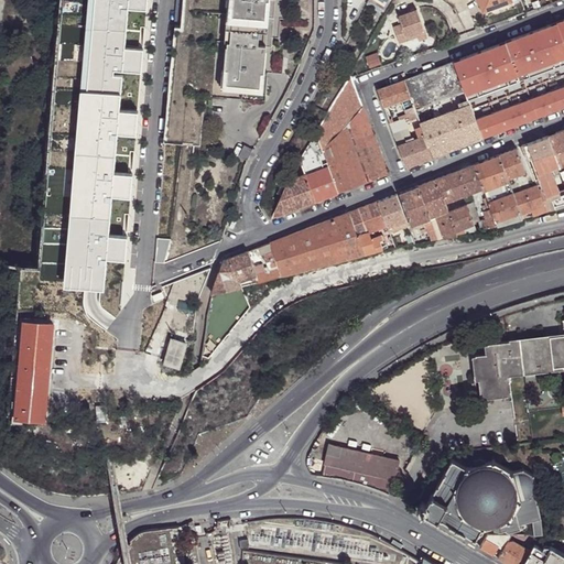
[(91,284),(102,285),(106,255),(125,257),(127,234),(108,231),(112,193),(131,194),(133,171),(115,169),(118,130),(137,132),(139,109),(120,107),(123,68),(142,69),(144,46),(126,45),(129,6),(149,7),(149,0),(96,0),(95,11),(94,24),(93,39),(89,74),(88,87),(82,86),(80,100),(77,134),(76,148),(75,162),(72,197),(71,210),(68,225),(66,256),(64,272),(64,282),(91,284)]
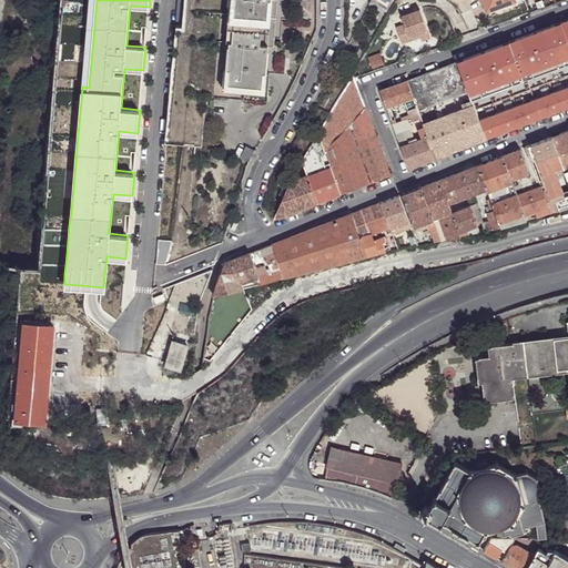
[(235,0),(232,42),(230,42),(227,69),(230,69),(229,83),(262,85),(263,72),(266,72),(269,46),(274,47),(275,37),(266,36),(269,0),(235,0)]
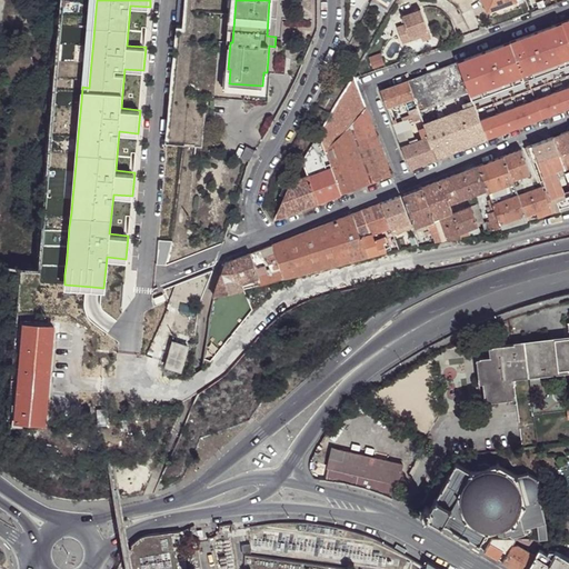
[(269,0),(267,36),(276,37),(278,0),(269,0)]
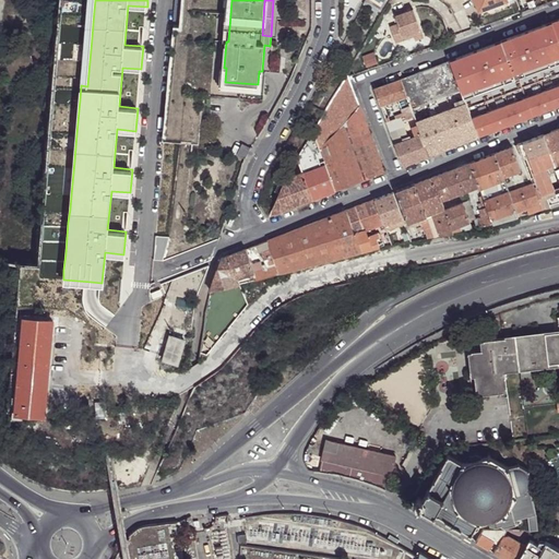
[(364,0),(363,3),(376,11),(381,0),(364,0)]
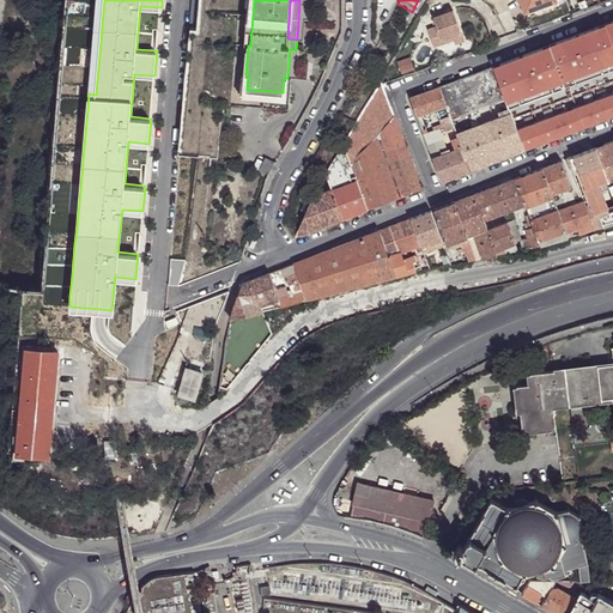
[(556,2),(554,0),(520,0),(526,13),(556,2)]
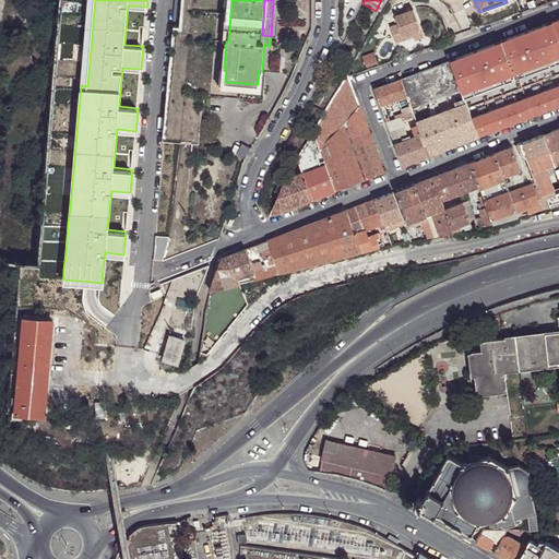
[(414,11),(395,18),(399,25),(391,27),(396,43),(405,39),(404,37),(421,31),(414,11)]
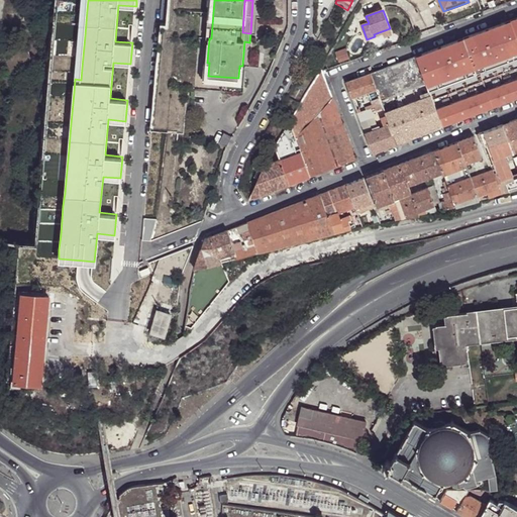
[(516,18),(451,43),(415,57),(427,86),(444,80),(446,84),(467,77),(464,72),(474,68),(483,65),(485,69),(504,62),(503,57),(516,50),(516,78),(436,110),(442,126),(516,97),(516,18)]
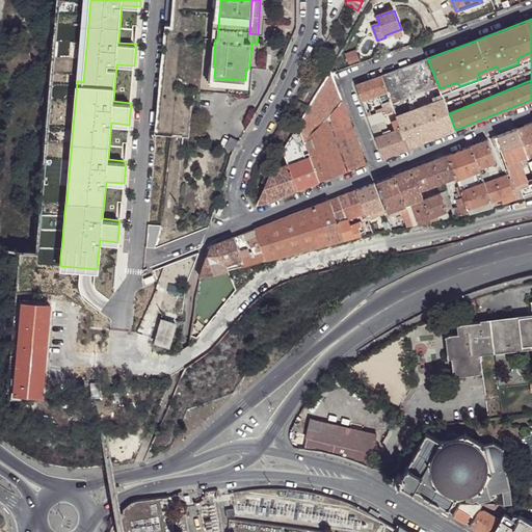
[(531,52),(517,58),(519,63),(531,57),(531,52)]
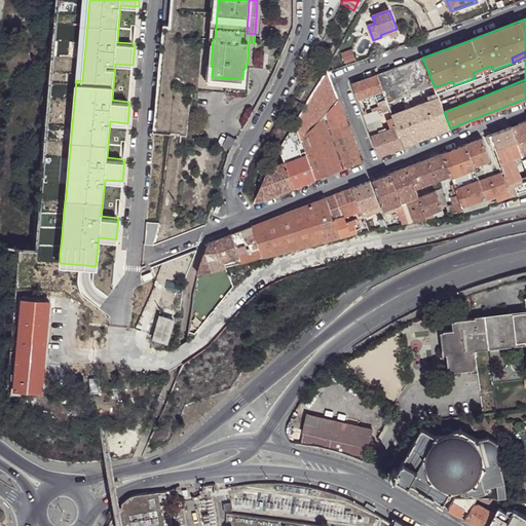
[(213,64),(211,64),(208,64),(207,82),(249,85),(250,73),(250,67),(247,67),(243,67),(242,79),(212,77),(213,64)]
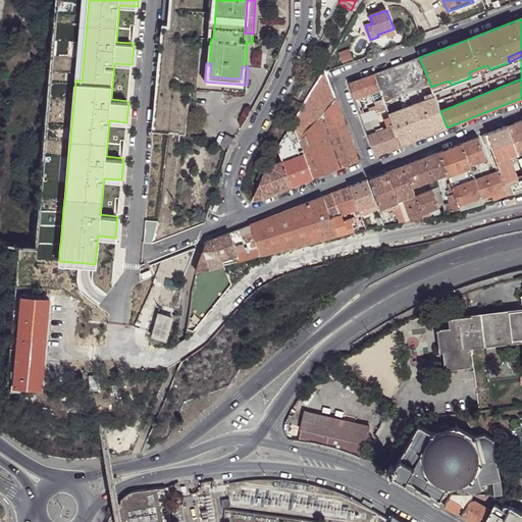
[(407,86),(399,64),(374,73),(379,90),(381,94),(382,95),(401,89),(407,86)]
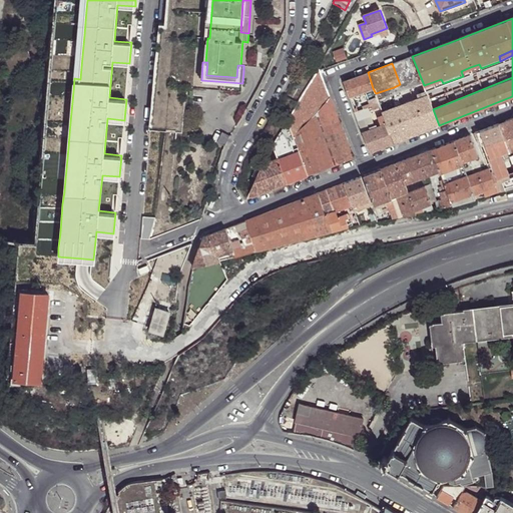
[(479,64),(470,67),(472,72),(481,68),(479,64)]
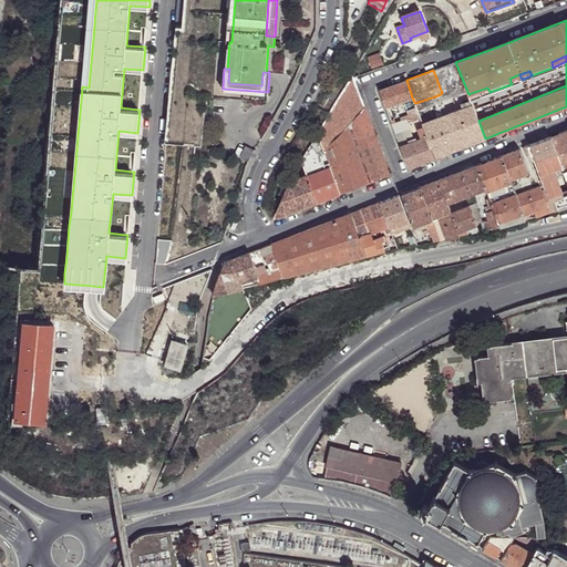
[(519,74),(509,79),(512,84),(522,80),(519,74)]
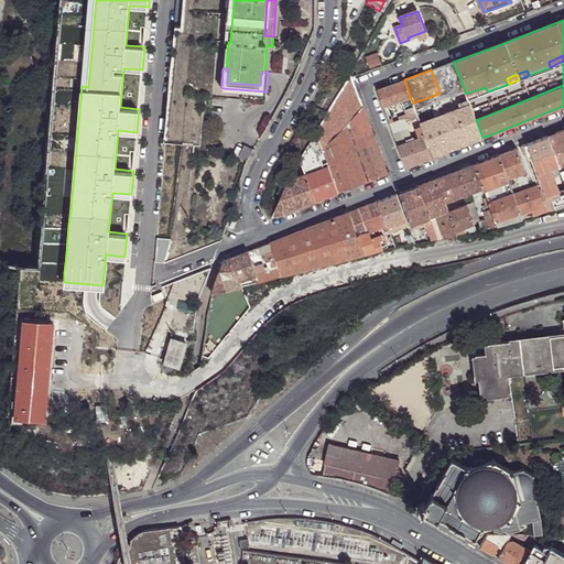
[(316,134),(338,193),(389,174),(353,78),(351,76),(350,76),(349,75),(327,114),(316,134)]
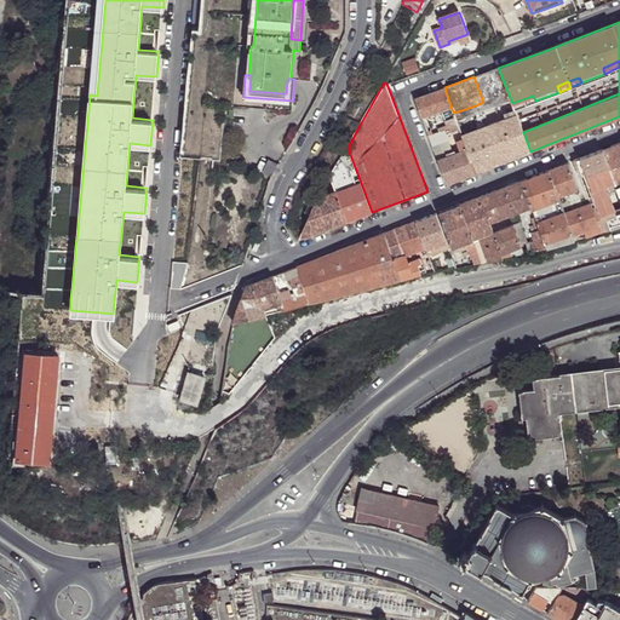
[(451,107),(445,87),(414,98),(422,118),(451,107)]
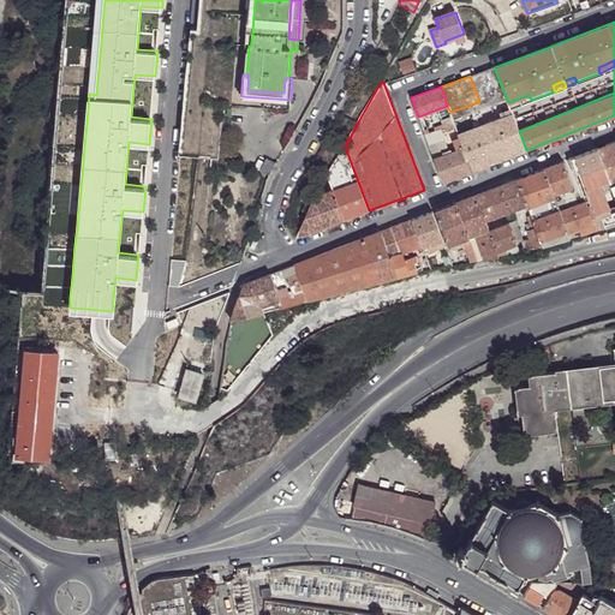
[(529,95),(508,102),(509,108),(531,100),(529,95)]
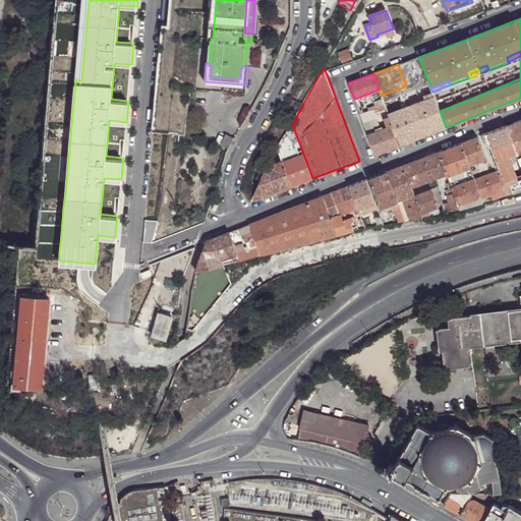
[(384,102),(382,95),(381,94),(374,97),(375,101),(372,102),(374,106),(375,108),(377,107),(385,105),(384,102)]
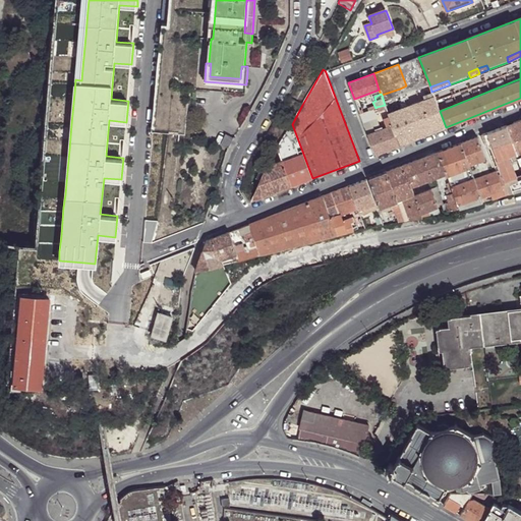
[(405,104),(402,95),(384,102),(385,105),(386,108),(388,113),(388,114),(402,108),(401,105),(405,104)]
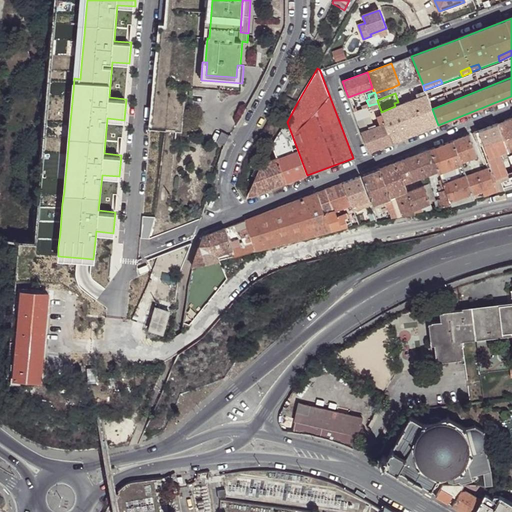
[(432,109),(426,94),(400,105),(395,106),(381,112),(386,123),(393,142),(438,125),(432,109)]
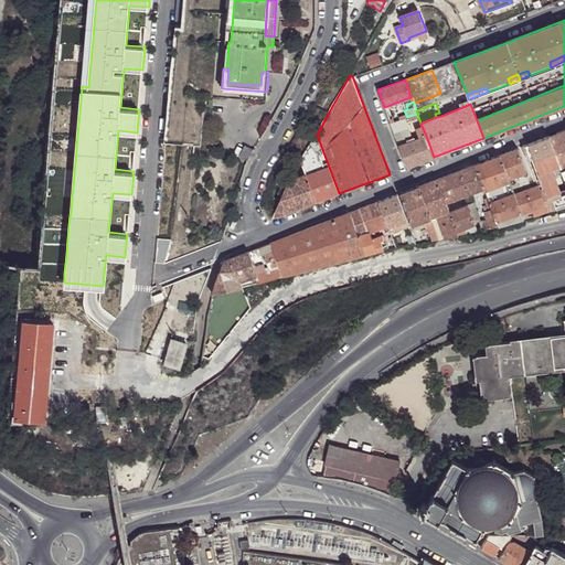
[(391,124),(394,134),(408,128),(406,124),(404,118),(401,119),(391,124)]
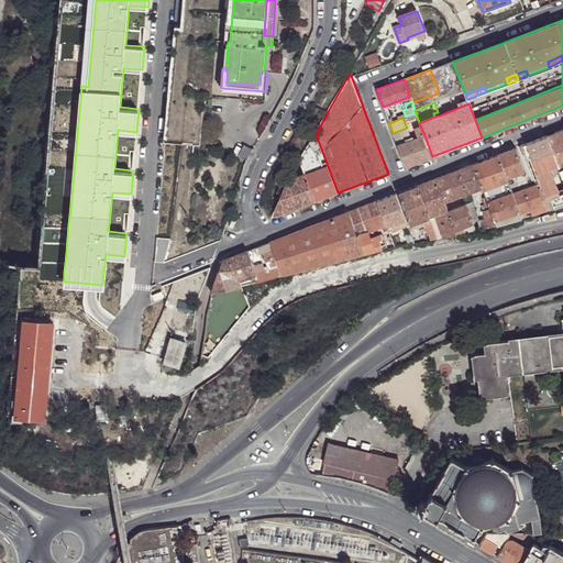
[(393,133),(398,145),(411,141),(407,128),(393,133)]
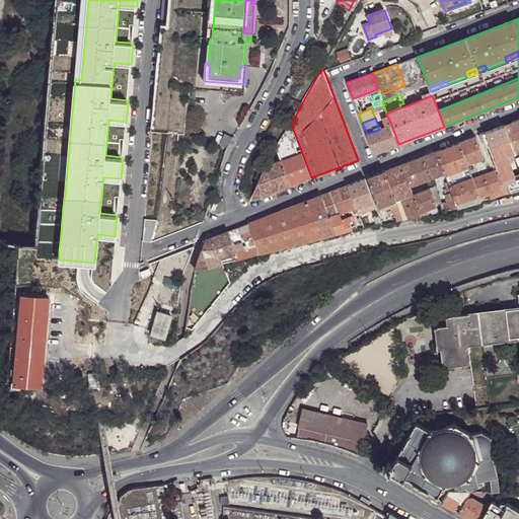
[(518,119),(503,126),(513,151),(517,162),(518,161),(518,119)]
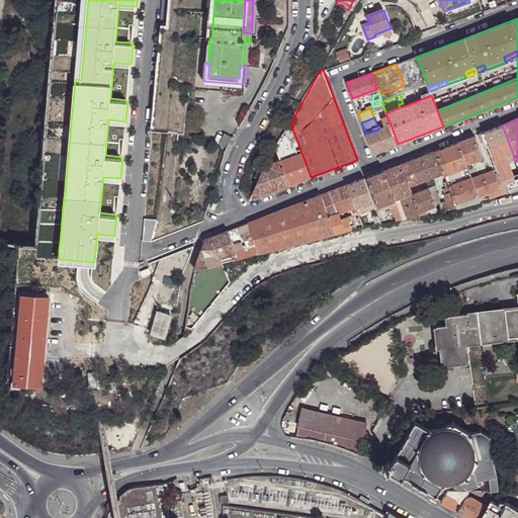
[(280,160),(289,185),(311,177),(290,123),(286,127),(275,147),(280,160)]
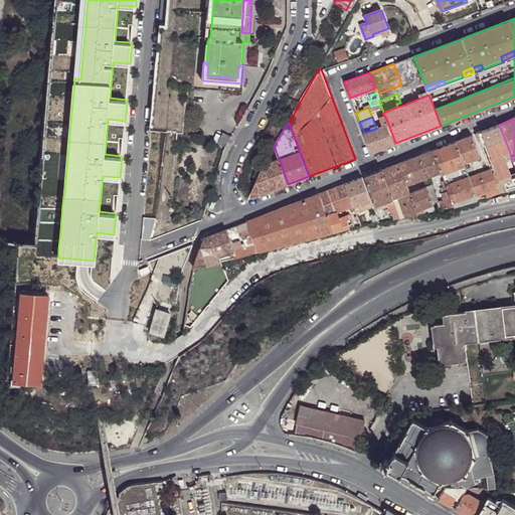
[(371,152),(395,143),(388,124),(376,129),(364,133),(371,152)]
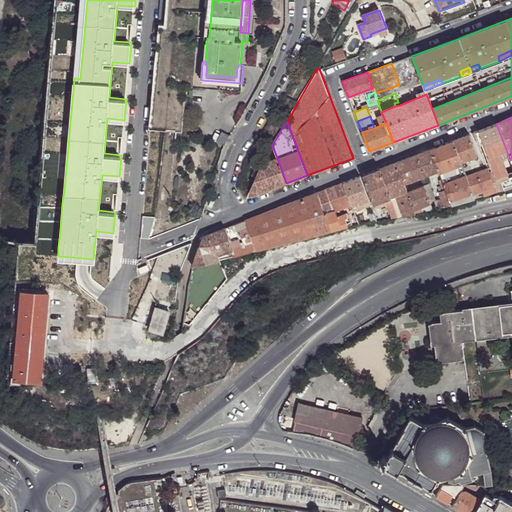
[(506,149),(496,124),(473,133),(479,146),(484,144),(494,170),(488,172),(494,186),(495,191),(511,185),(511,173),(507,176),(499,152),(506,149)]
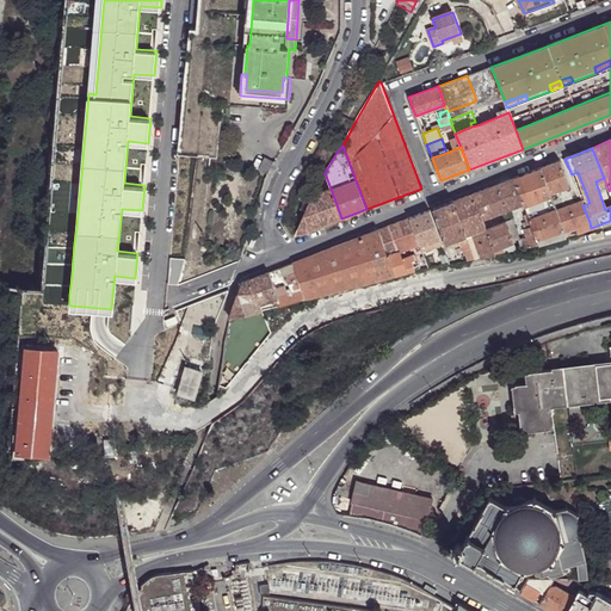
[(275,161),(265,158),(260,170),(269,173),(275,161)]
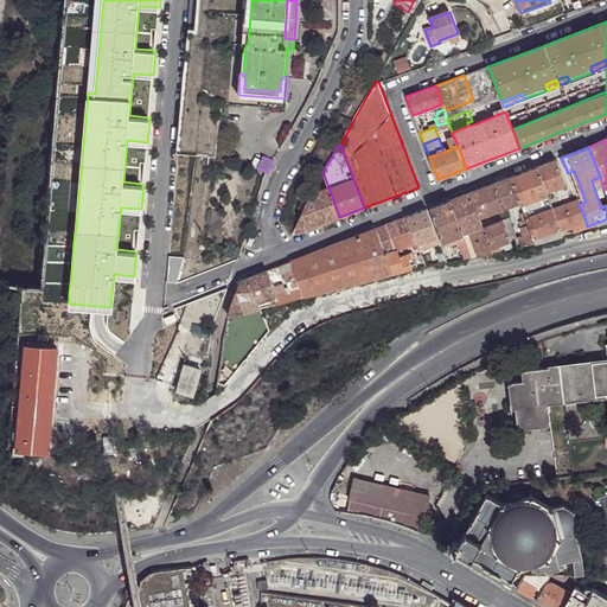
[(564,184),(555,159),(536,167),(545,191),(564,184)]
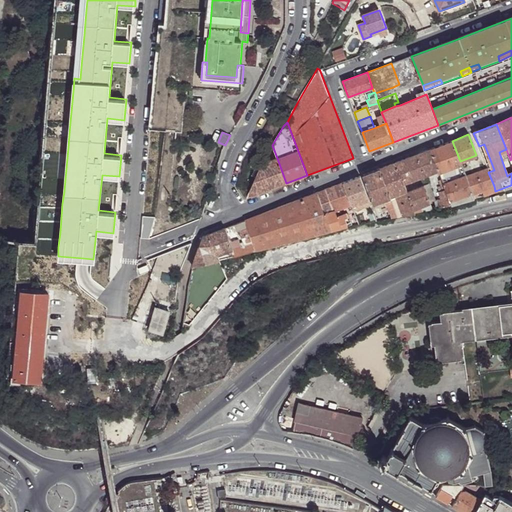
[(472,191),(466,176),(460,161),(452,141),(430,149),(438,170),(445,189),(449,200),(472,191)]
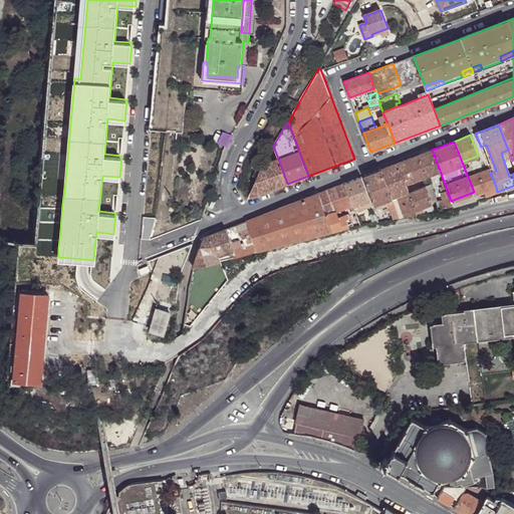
[(440,171),(432,150),(398,163),(406,184),(440,171)]
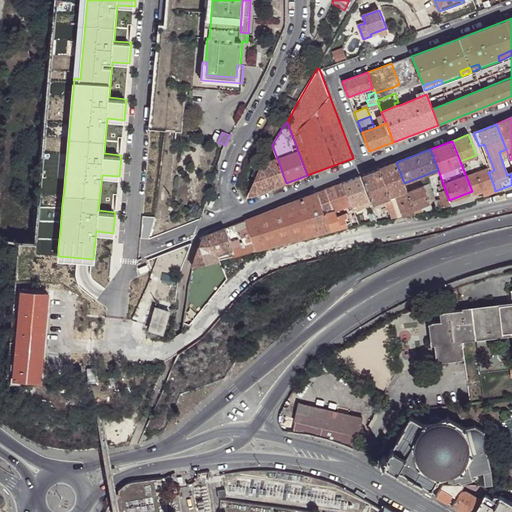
[(270,189),(286,183),(277,158),(262,164),(249,192),(251,196),(263,192),(270,189)]
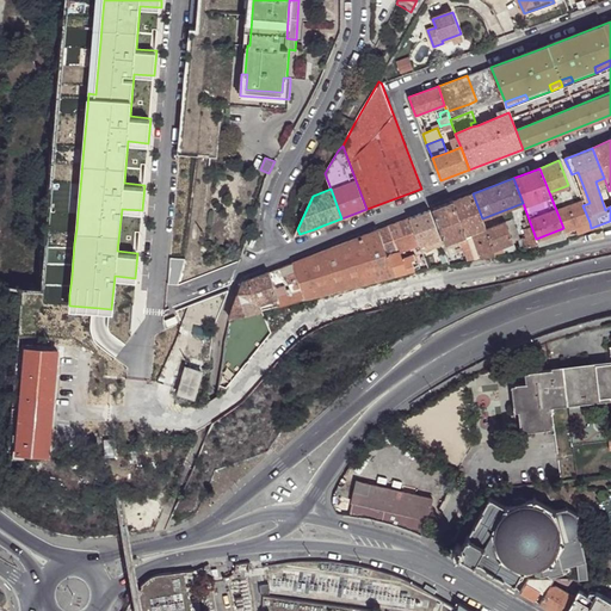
[(482,218),(473,193),(452,202),(466,235),(473,232),(481,254),(495,252),(493,247),(486,228),(482,218)]
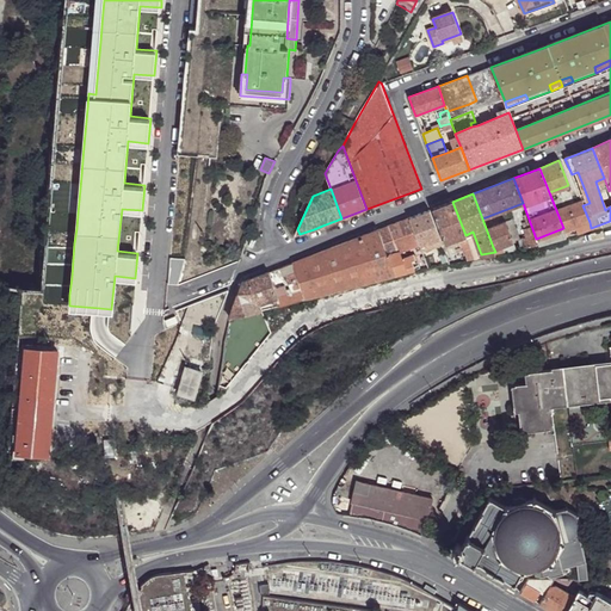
[(576,233),(591,228),(590,222),(582,205),(581,201),(556,210),(563,228),(565,230),(566,235),(571,234),(568,229),(574,227),(576,233)]
